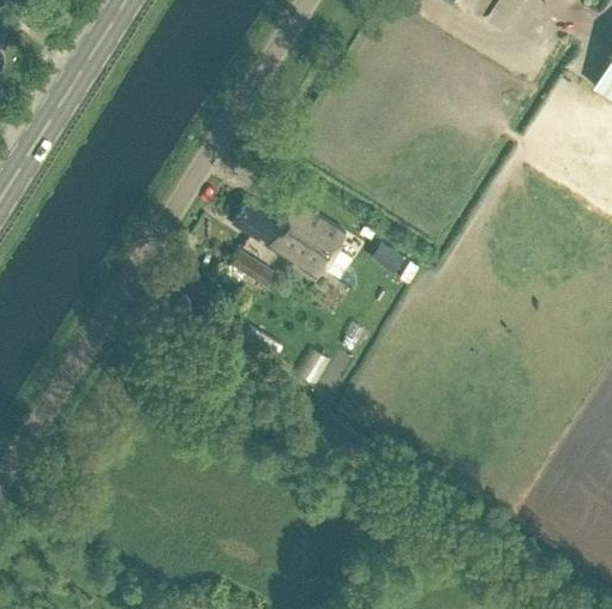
[(460,0),(487,17),(497,0),(460,0)]
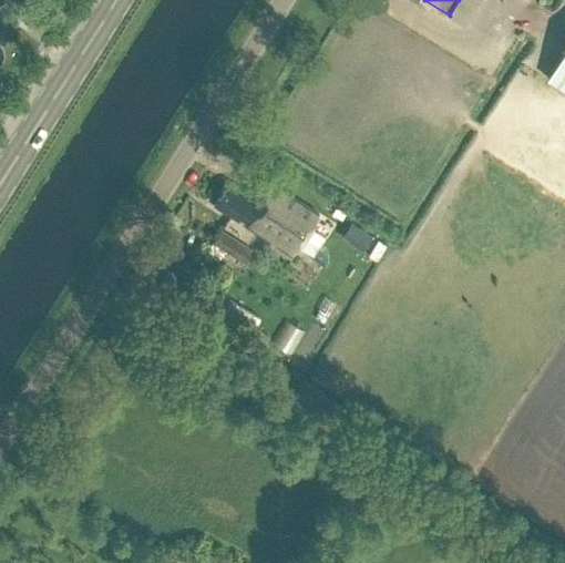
[(564,58),(551,81),(564,90),(564,58)]
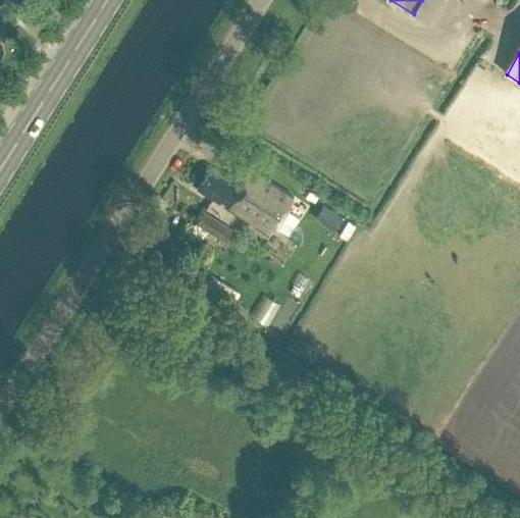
[(365,142),(375,147),(383,127),(373,123),(365,142)]
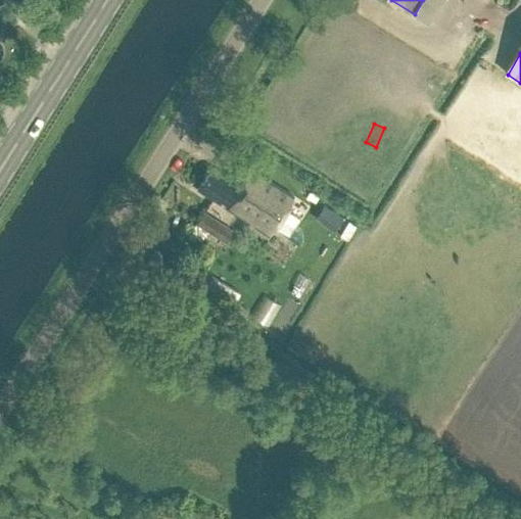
[(294,198),(245,168),(235,184),(212,170),(198,191),(270,237),(275,229),(288,237),(299,220),(286,210),(294,198)]
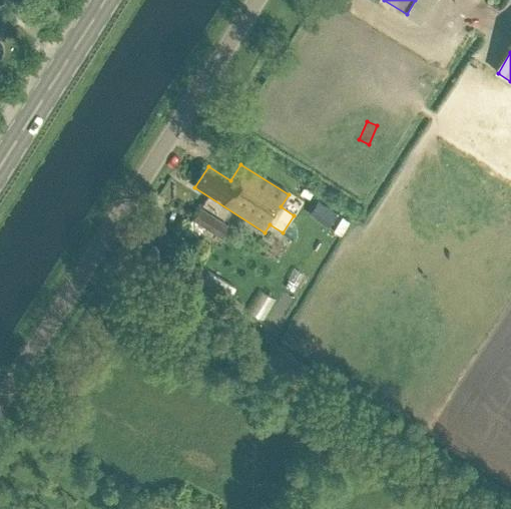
[(320,202),(311,215),(332,228),(340,215),(320,202)]
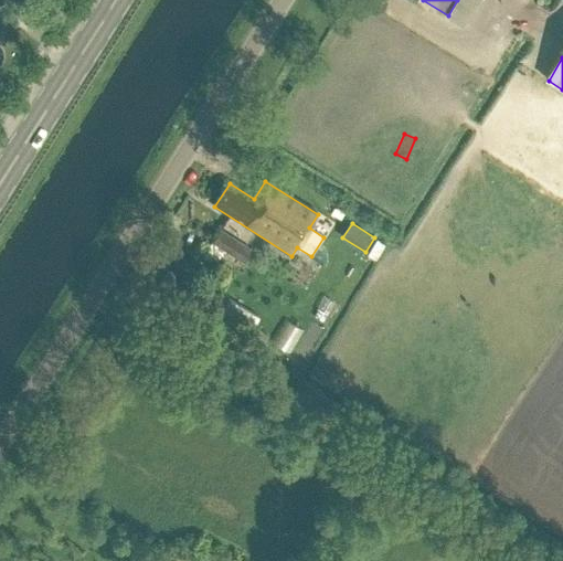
[(245,265),(254,252),(222,232),(213,245),(245,265)]
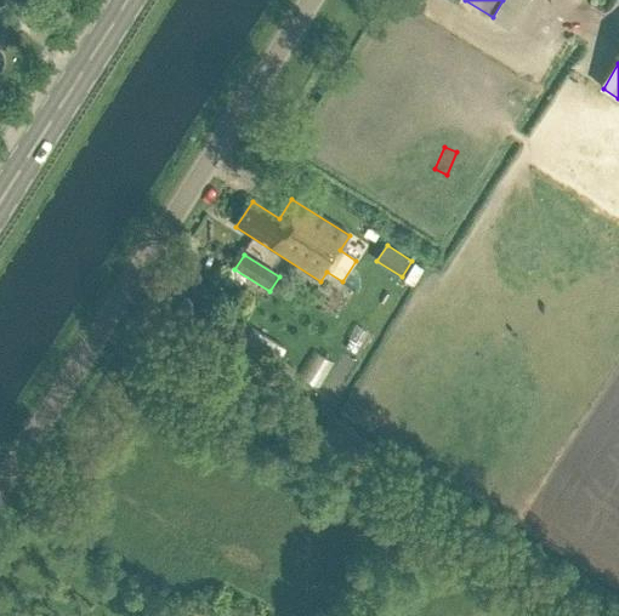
[(282,364),(274,375),(289,383),(296,372),(282,364)]
